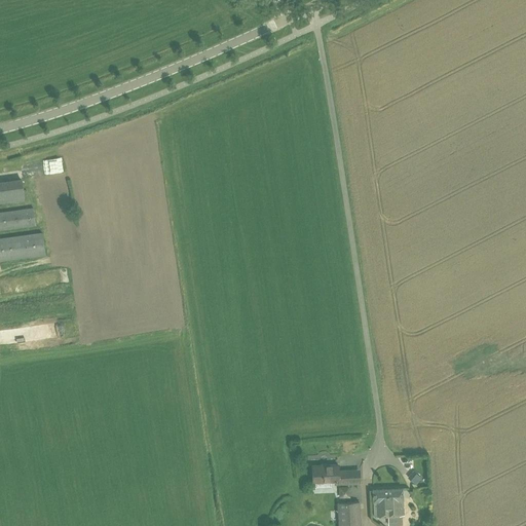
[(0,183),(0,202),(25,199),(23,181),(0,183)]
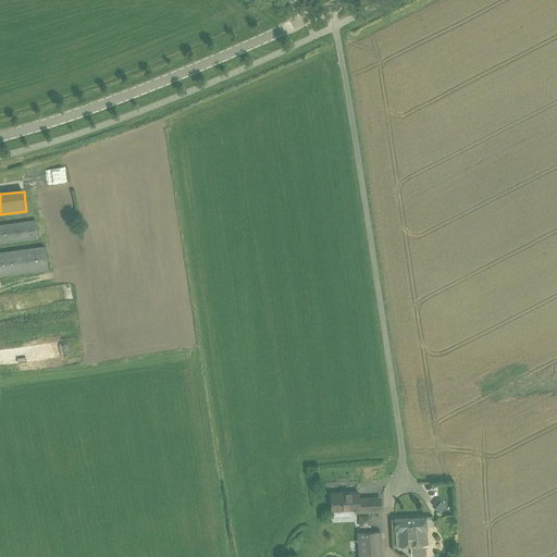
[(0,224),(0,243),(38,237),(36,220),(0,224)]
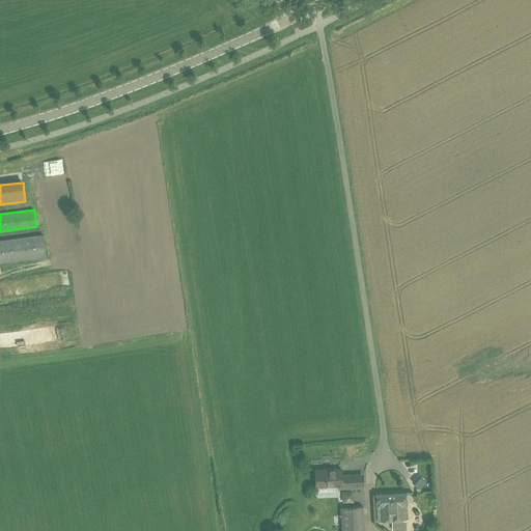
[(0,241),(0,262),(46,256),(43,235),(0,241)]
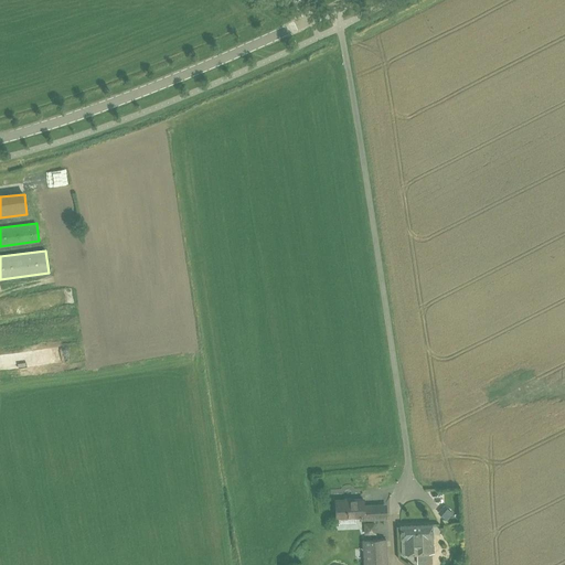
[(330,488),(330,477),(320,478),(320,488),(330,488)]
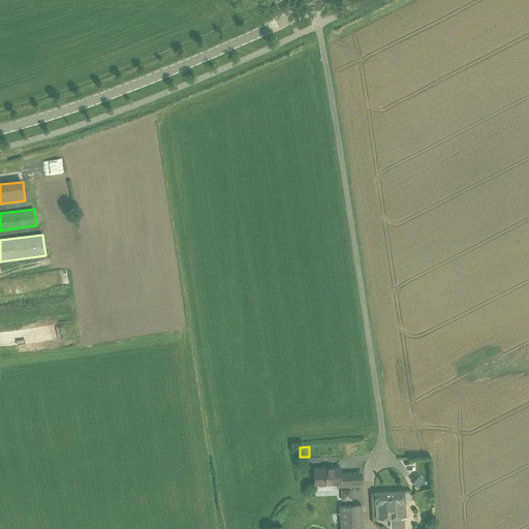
[(337,484),(337,487),(364,486),(363,472),(340,473),(340,467),(314,468),(315,485),(337,484)]
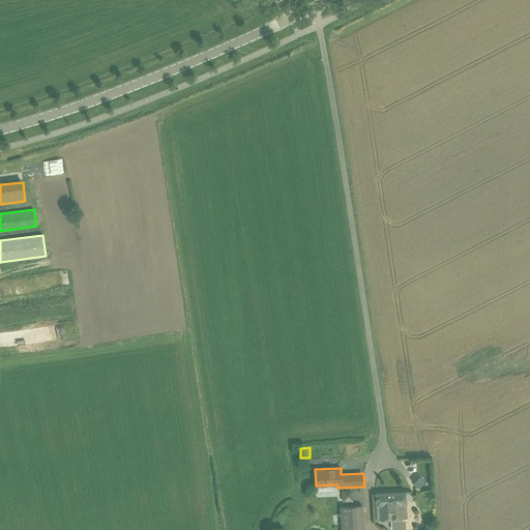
[(419,488),(424,481),(417,474),(412,481),(419,488)]
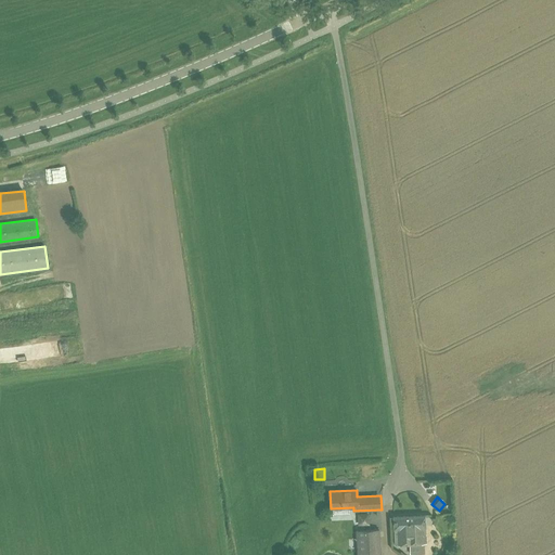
[(394,516),(396,545),(426,543),(425,515),(394,516)]
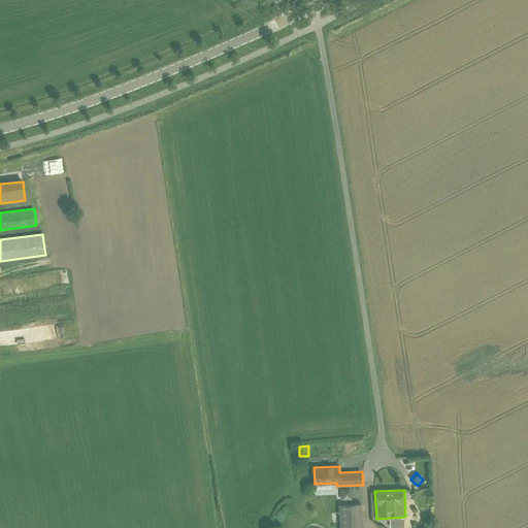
[(339,504),(339,527),(361,527),(361,503),(339,504)]
